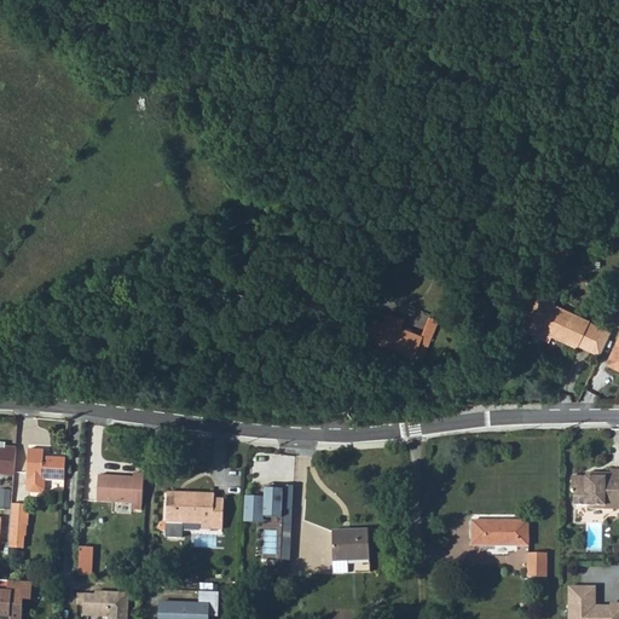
[(543,296),(532,320),(527,330),(548,340),(551,333),(579,346),(580,345),(590,322),(591,322),(555,306),(556,302),(543,296)]
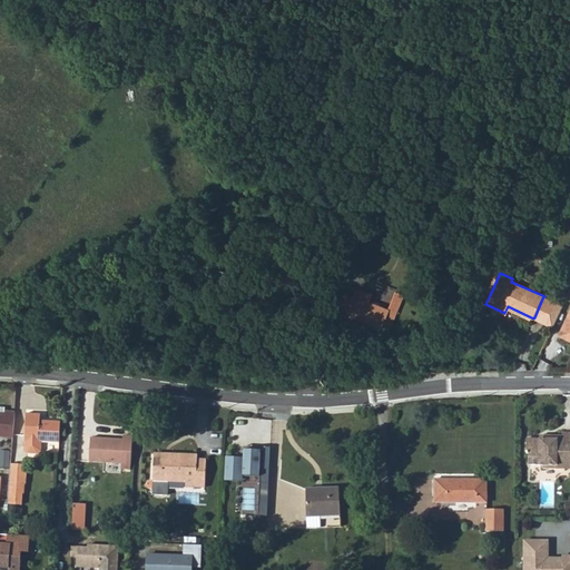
[(347,315),(381,330),(390,310),(370,302),(371,295),(359,290),(355,296),(347,315)]
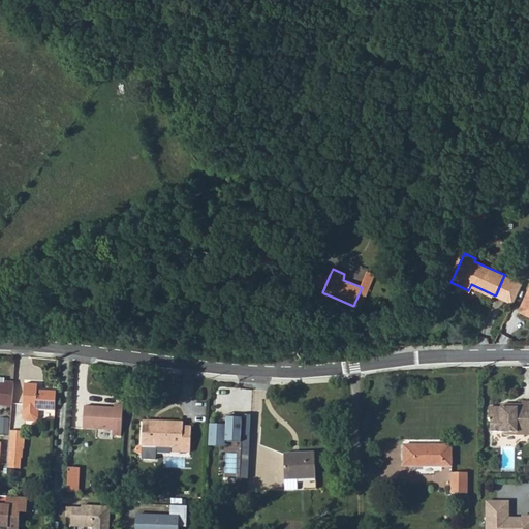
[(322,292),(330,275),(321,272),(314,289),(322,292)]
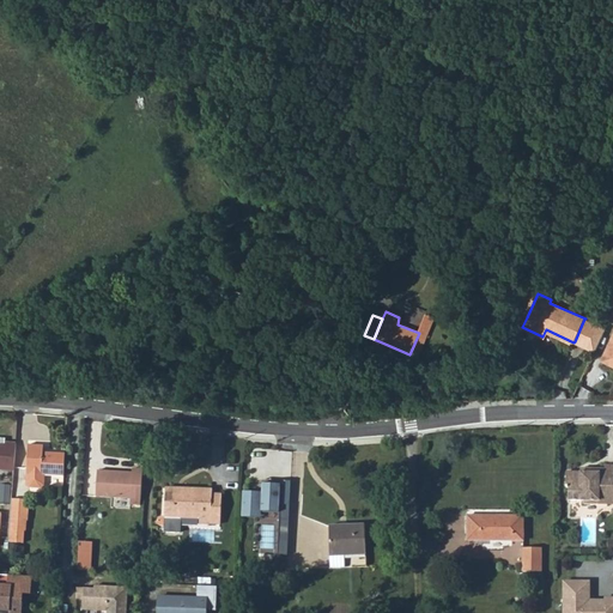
[(419,333),(428,337),(435,319),(426,315),(419,333)]
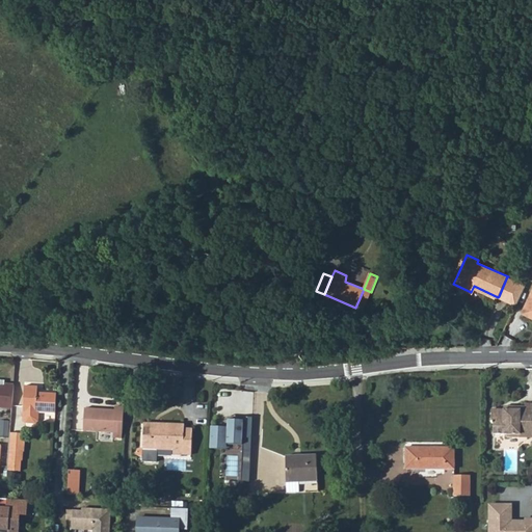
[(526,286),(507,276),(499,296),(516,306),(526,286)]
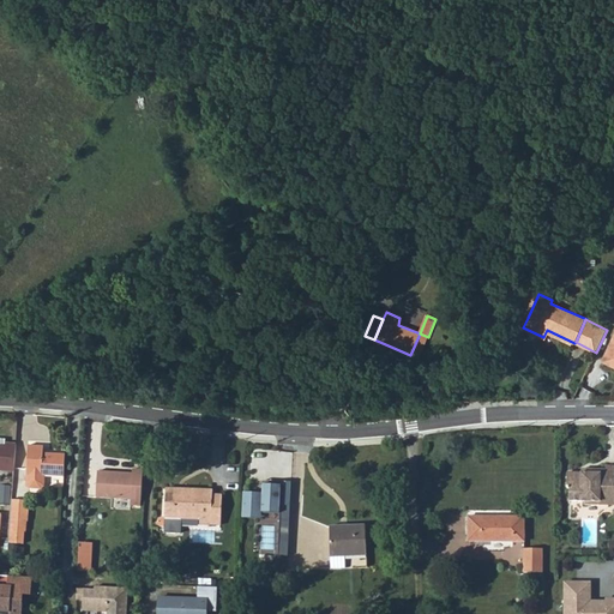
[(410,355),(417,357),(420,357),(428,337),(420,333),(410,355)]
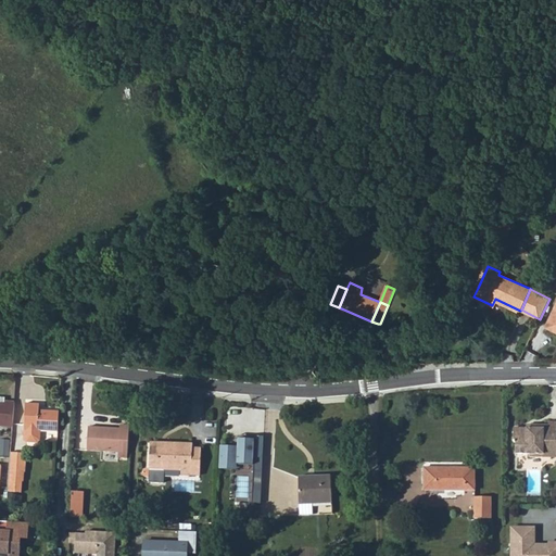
[(555,305),(545,329),(555,335),(555,305)]
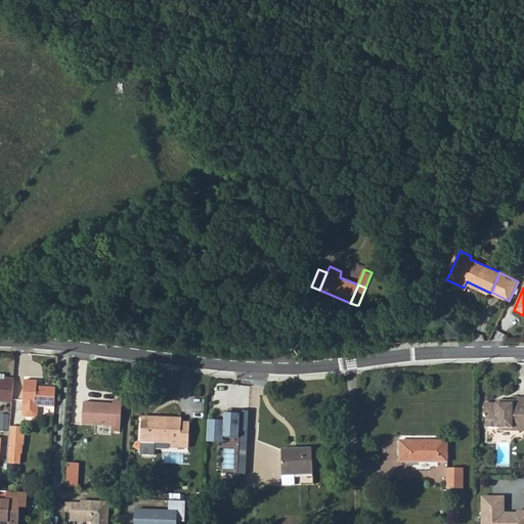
[(0,401),(11,402),(13,379),(4,378),(4,376),(0,375),(0,401)]
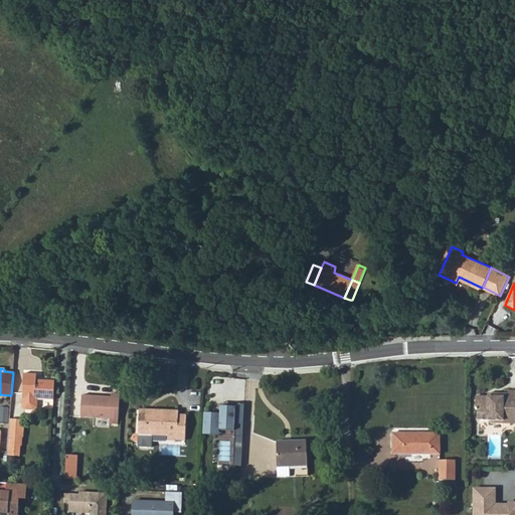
[(53,400),(54,381),(36,379),(37,374),(24,373),(22,407),(24,409),(34,410),(37,408),(37,399),(53,400)]
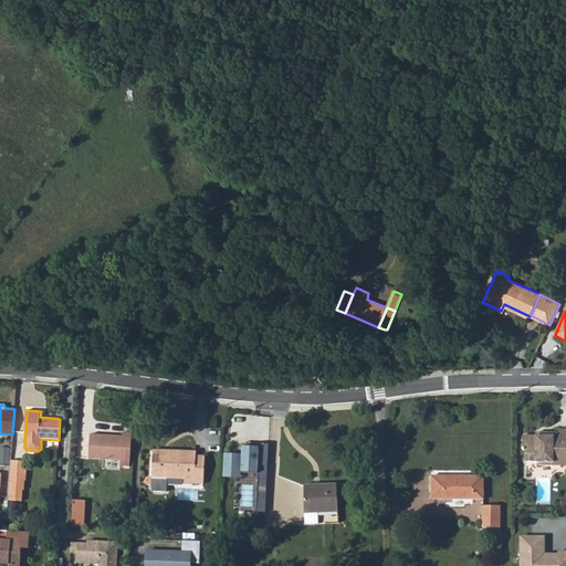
[(535,437),(522,437),(522,451),(525,451),(525,463),(540,463),(553,463),(553,467),(564,467),(564,461),(565,461),(565,429),(559,430),(559,433),(542,433),(542,437),(535,437)]
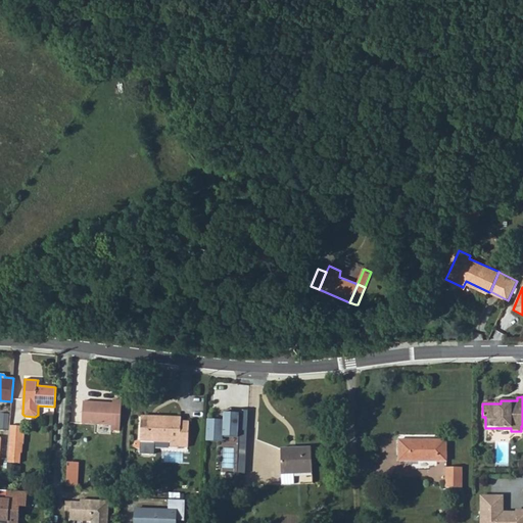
[(120,431),(122,400),(112,400),(112,403),(83,401),(82,424),(110,426),(110,430),(120,431)]
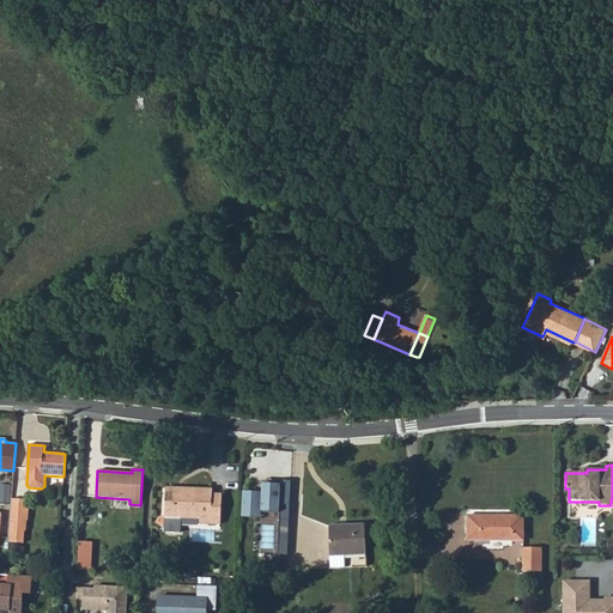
[(290,480),(262,479),(262,491),(244,490),(243,516),(261,517),(261,511),(280,513),(281,504),(289,504),(290,480)]
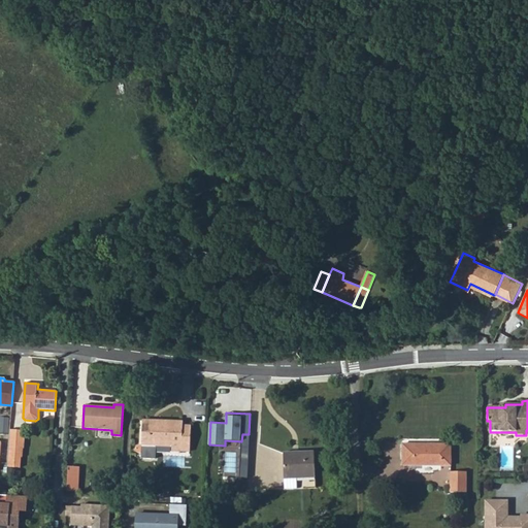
[(155,459),(156,446),(172,447),(171,451),(190,452),(191,427),(183,426),(183,423),(160,421),(160,425),(142,424),(141,446),(137,446),(136,449),(137,452),(141,453),(141,458),(155,459)]
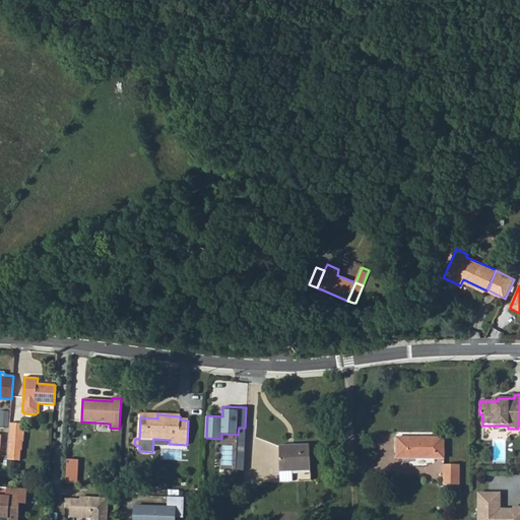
[(24,425),(9,424),(8,441),(23,442),(24,425)]
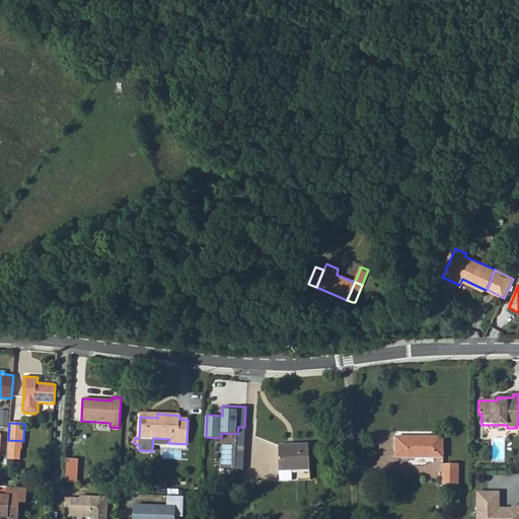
[(396,458),(443,458),(443,438),(396,437),(396,458)]
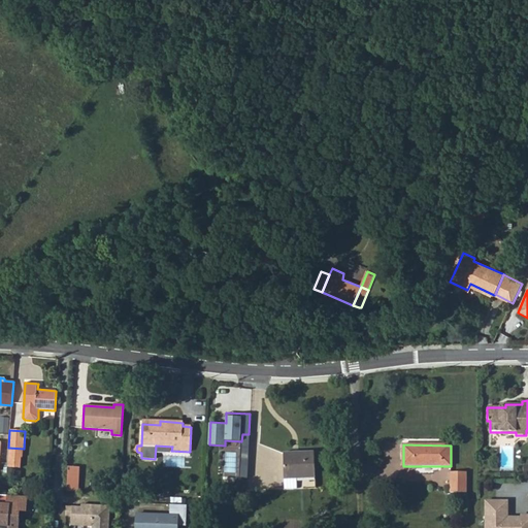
[(284,454),(285,489),(316,489),(315,453),(284,454)]
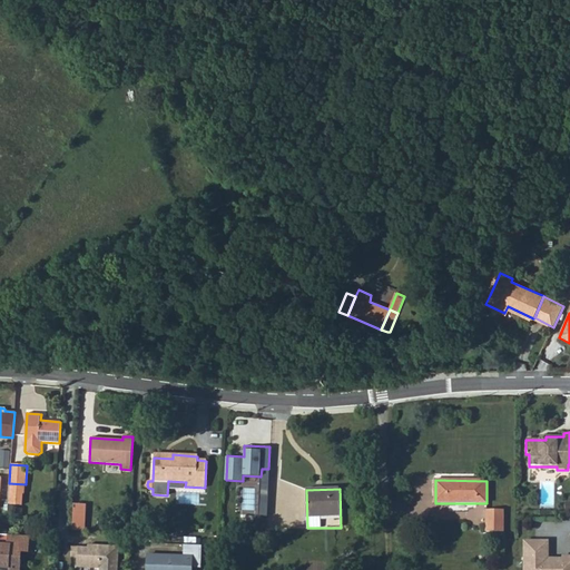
[(85,504),(72,504),(71,530),(84,531),(85,504)]
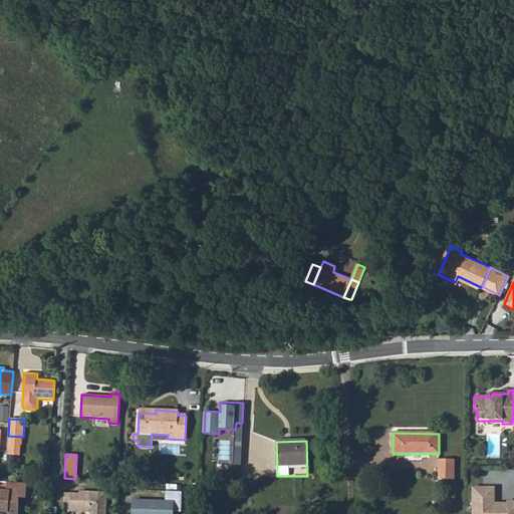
[(454,460),(439,460),(439,480),(451,479),(454,480),(454,460)]
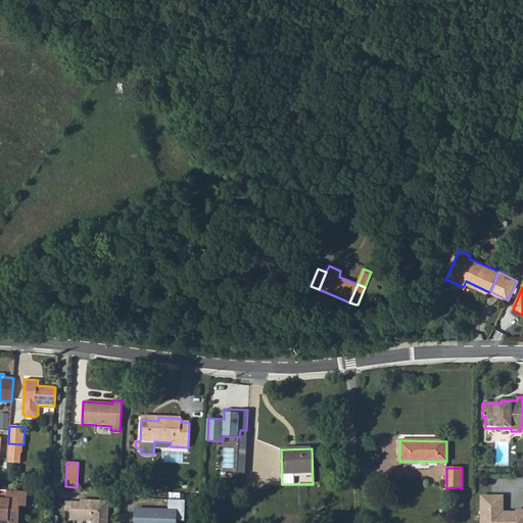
[(26,493),(0,490),(0,522),(17,522),(18,514),(17,514),(18,508),(25,508),(26,493)]
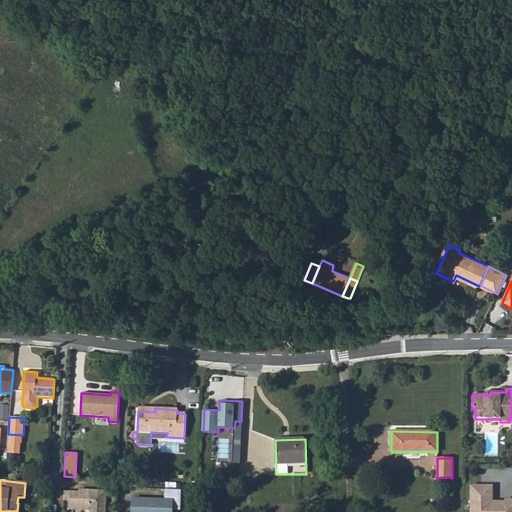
[(491,486),(469,486),(469,511),(511,511),(511,500),(504,500),(504,503),(491,503),(491,486)]
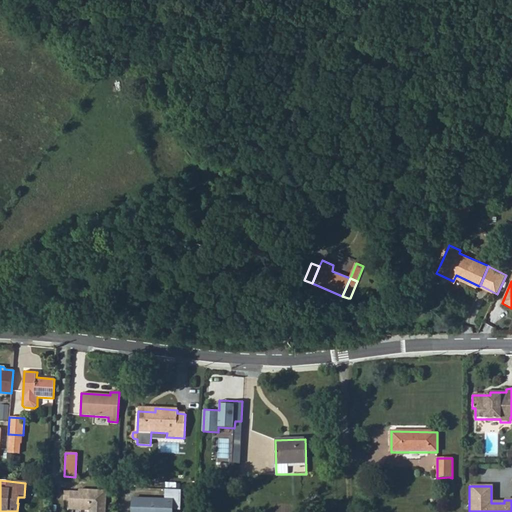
[(180,488),(165,488),(164,498),(131,497),(130,511),(172,511),(173,508),(180,508),(180,488)]
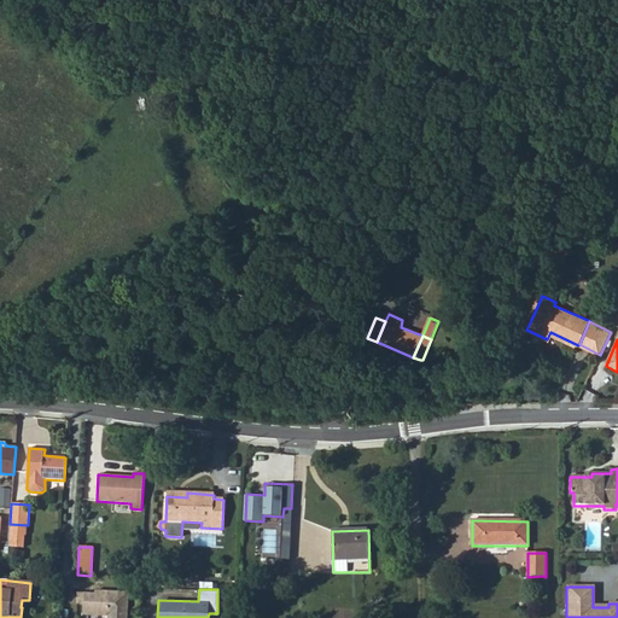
[(108,617),(127,617),(128,593),(103,592),(99,595),(94,595),(76,594),(76,605),(83,605),(83,616),(108,617)]
